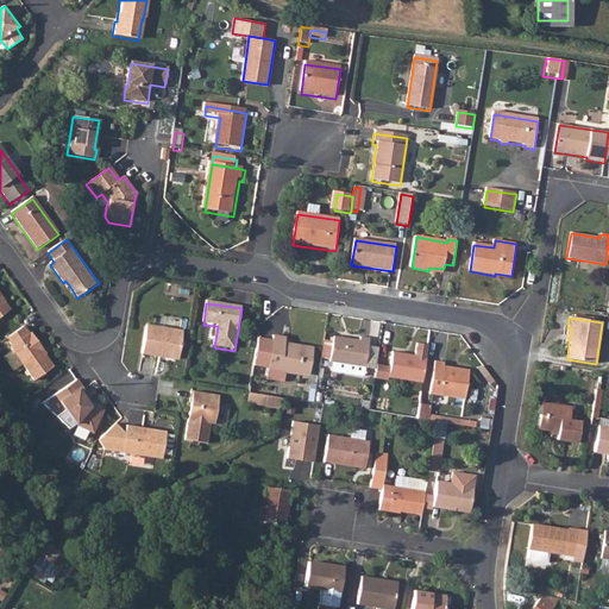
[(12,350),(36,382),(55,369),(44,353),(45,352),(32,334),(31,336),(25,328),(8,340),(13,349),(12,350)]
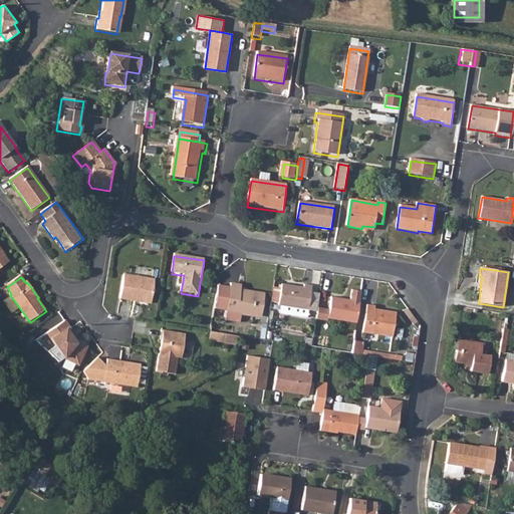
[(124,277),(120,301),(152,306),(155,282),(124,277)]
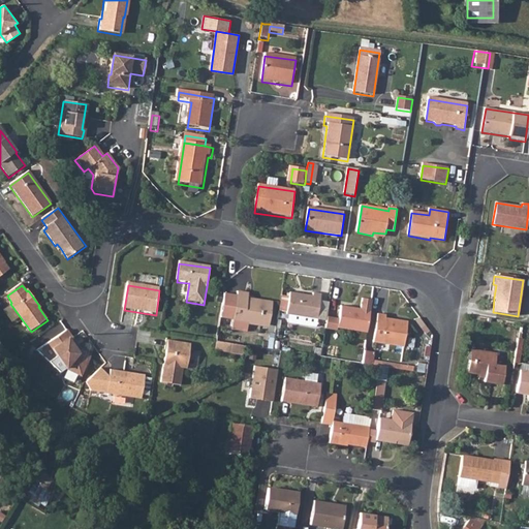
[(240,297),(236,320),(251,322),(272,325),(275,305),(251,301),(252,294),(240,292),(240,297)]
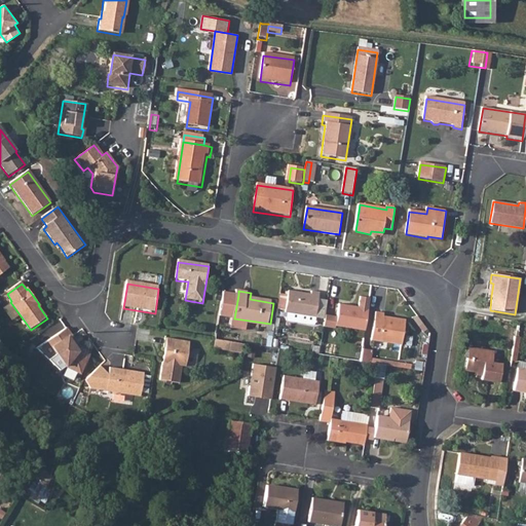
[(224,292),(220,316),(234,318),(238,295),(224,292)]
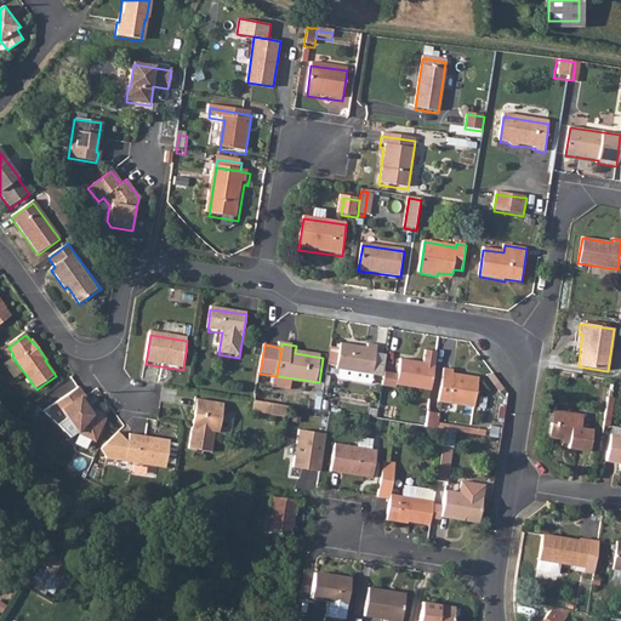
[(372,346),(371,349),(345,345),(340,370),(358,374),(357,381),(376,383),(382,347),(372,346)]
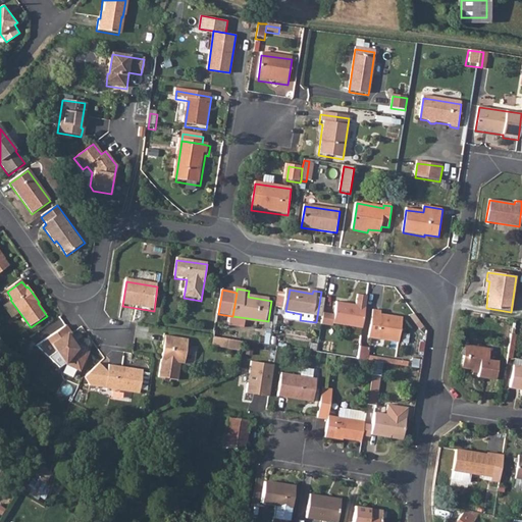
[(336,328),(336,325),(365,330),(369,306),(370,298),(361,297),(359,307),(340,305),(337,316),(326,314),(324,326),(336,328)]
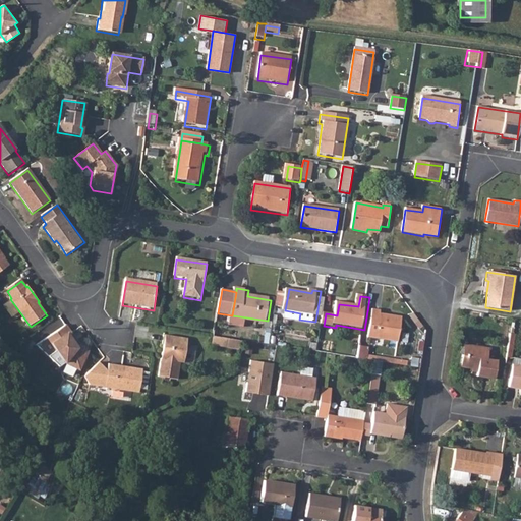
[(384,315),(384,312),(375,311),(371,339),(402,343),(405,320),(384,315)]
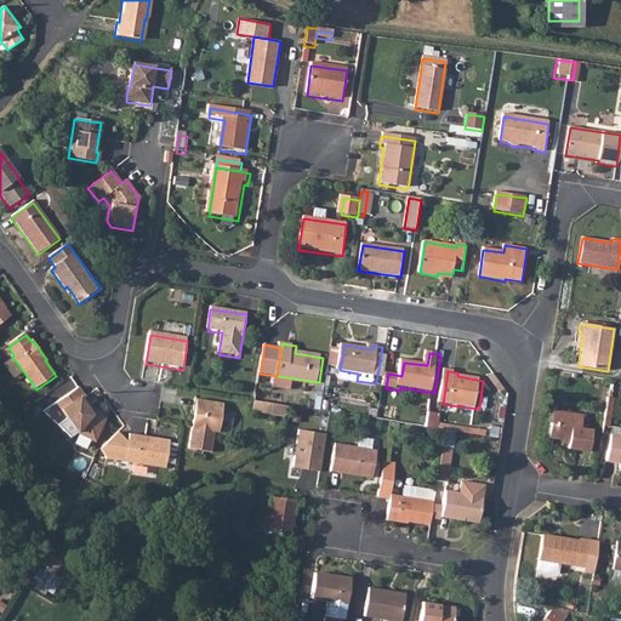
[(295,379),(277,376),(275,387),(294,389),(295,379)]
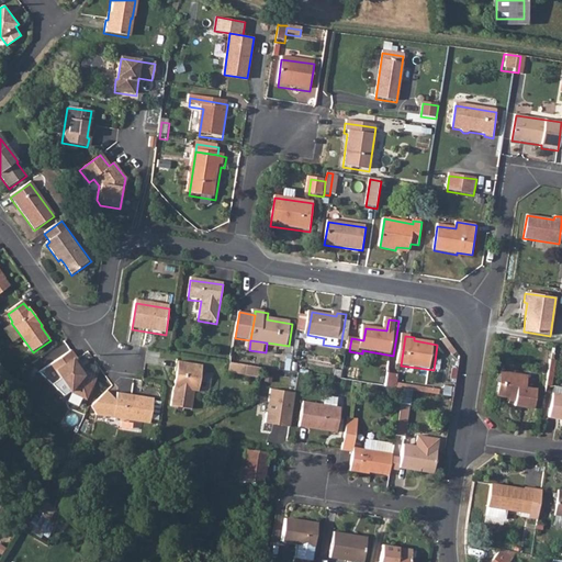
[(79,361),(72,351),(51,368),(70,394),(93,400),(98,378),(87,374),(78,362),(79,361)]
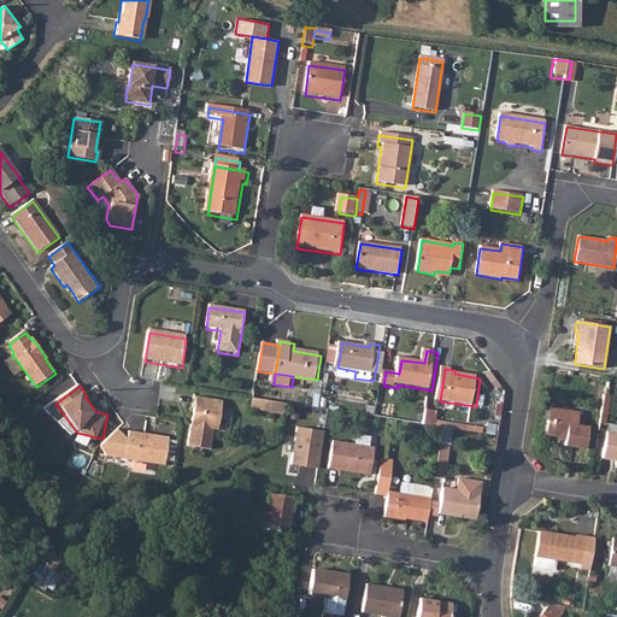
[(250,398),(248,409),(281,415),(283,404),(250,398)]
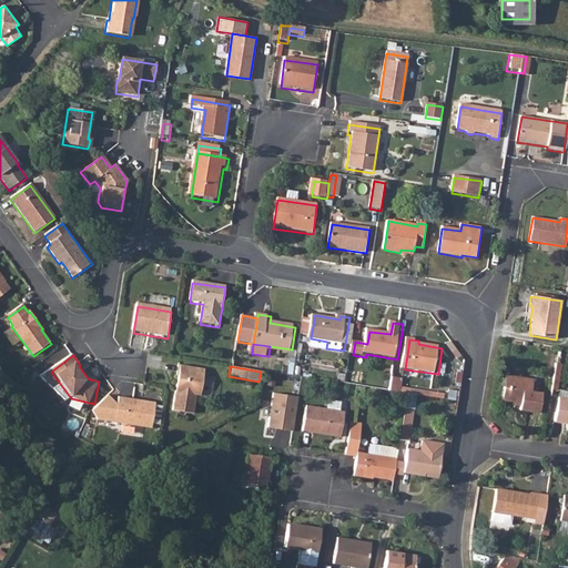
[(206,371),(180,367),(178,377),(180,378),(174,413),(195,415),(198,396),(202,397),(206,371)]
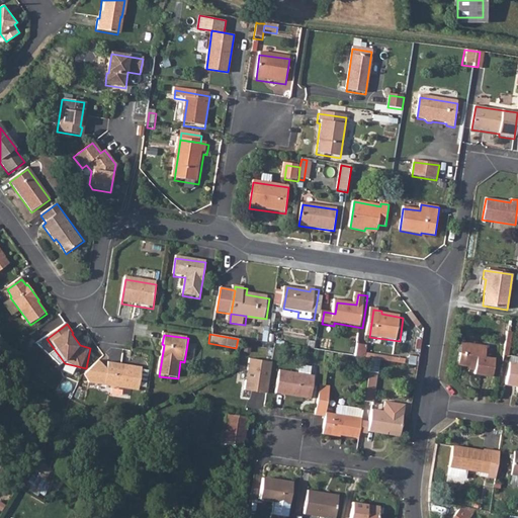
[(487,346),(465,343),(464,353),(460,353),(458,365),(476,367),(476,373),(494,375),(496,357),(486,356),(487,346)]
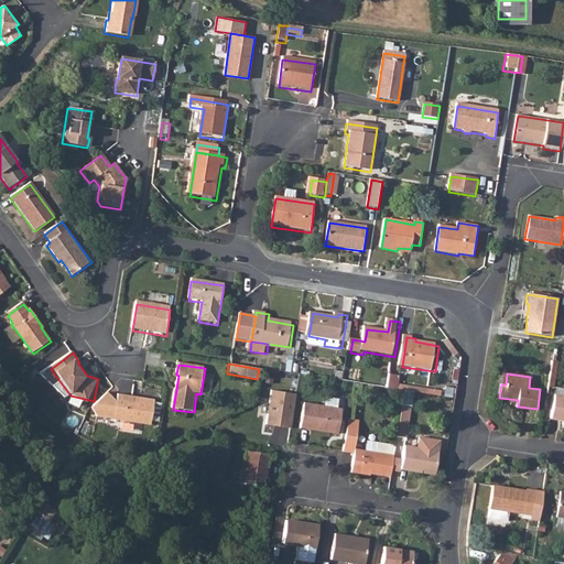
[(401,391),(403,377),(391,376),(389,389),(401,391)]
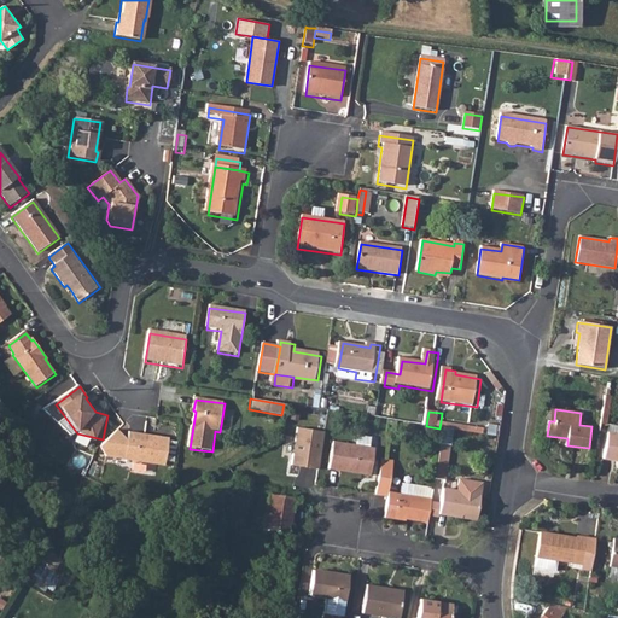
[(296,426),(290,465),(318,468),(324,430),(296,426)]
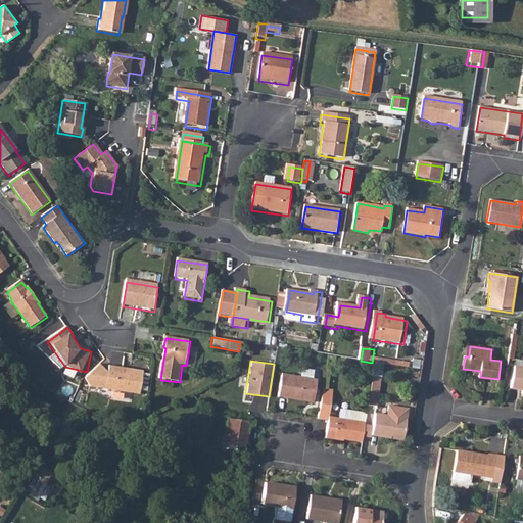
[(84,379),(90,388),(142,395),(142,390),(145,375),(145,373),(111,368),(109,373),(100,365),(84,379)]
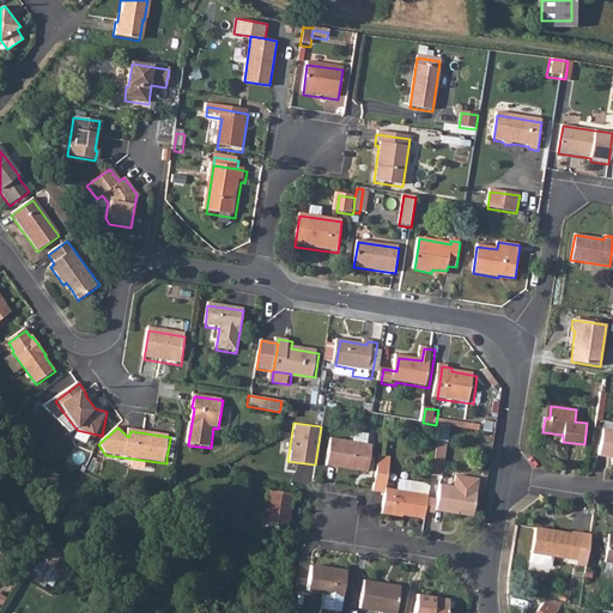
[(612,430),(604,429),(599,454),(612,456),(612,430)]
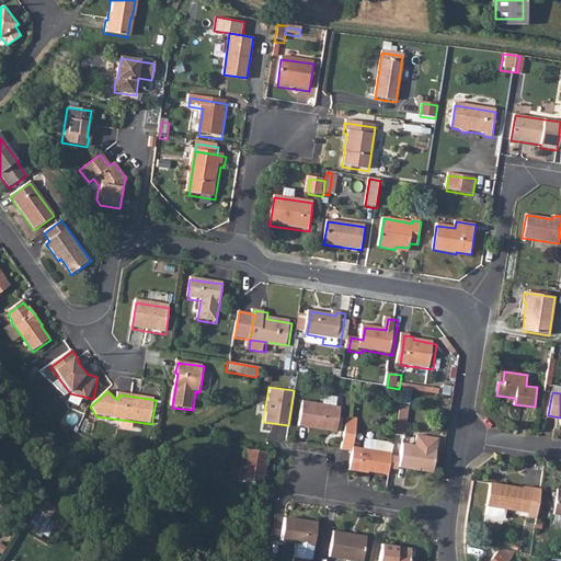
[(321,393),(320,402),(301,399),(298,424),(332,430),(334,414),(338,415),(339,404),(333,404),(334,396),(321,393)]
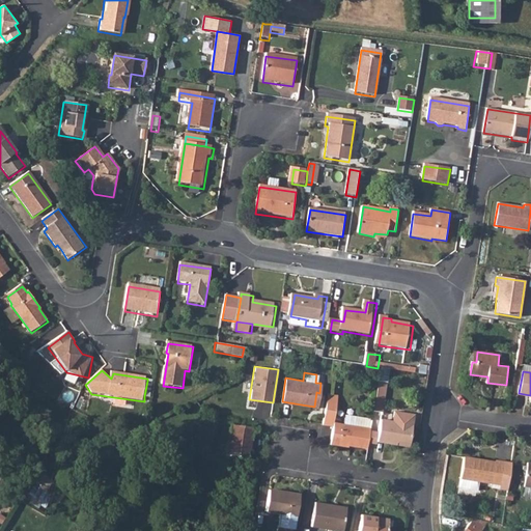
[(378,379),(372,409),(381,411),(386,380),(378,379)]
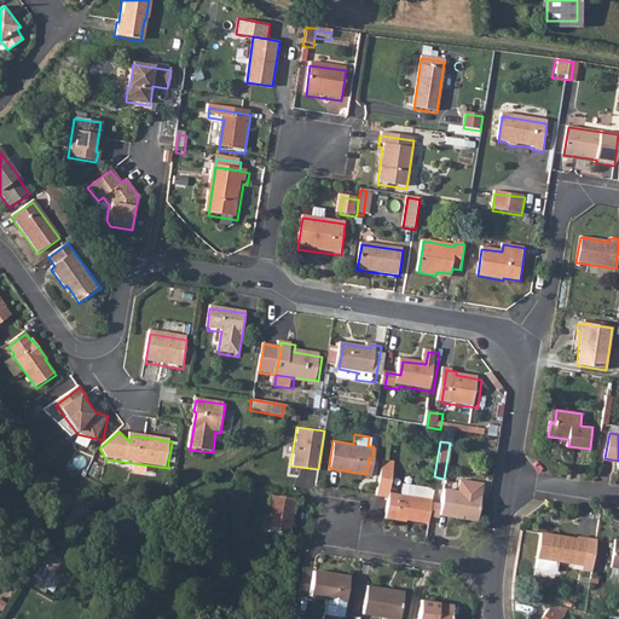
[(180,445),(172,444),(168,462),(178,463),(180,445)]
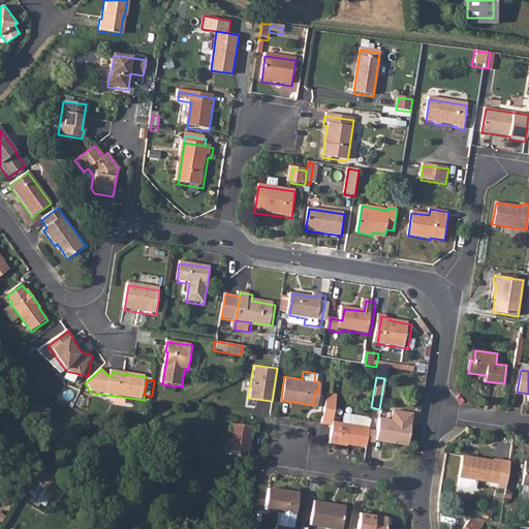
[(327,392),(324,400),(335,401),(336,393),(327,392)]
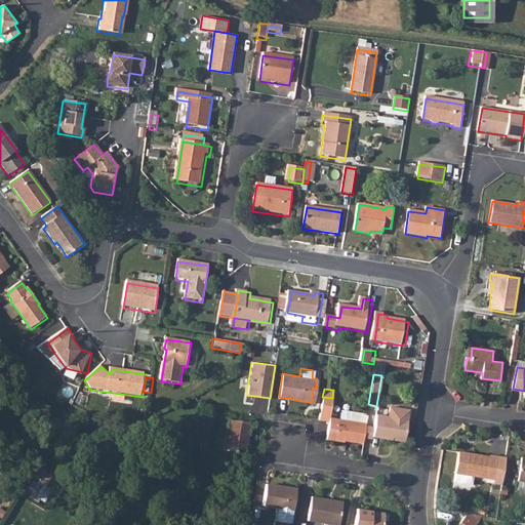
[(329,415),(332,398),(322,397),(319,420),(326,421),(323,438),(334,439),(335,437),(363,441),(364,435),(365,423),(366,421),(339,417),(329,415)]
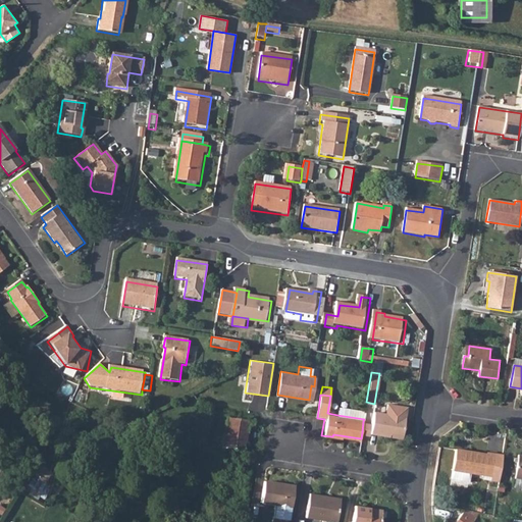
[(386,402),(384,412),(405,415),(406,405),(386,402)]
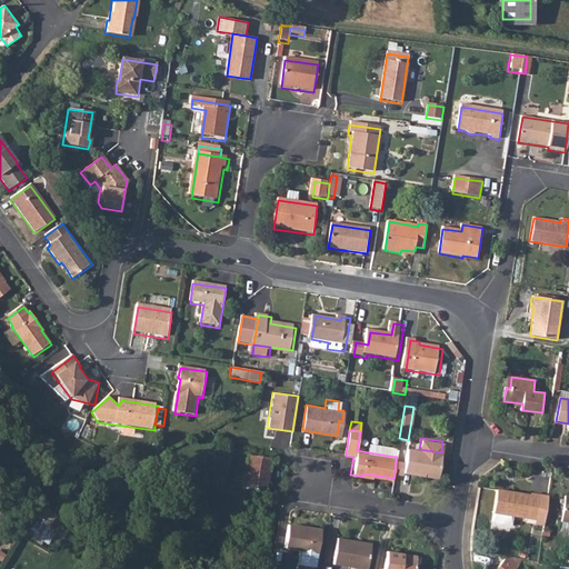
[(370,443),(368,452),(397,457),(398,448),(370,443)]
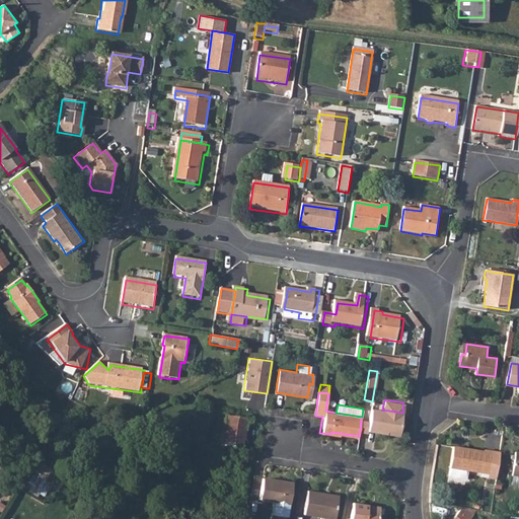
[(399,432),(402,413),(382,410),(371,408),(369,420),(368,430),(386,432),(386,430),(399,432)]
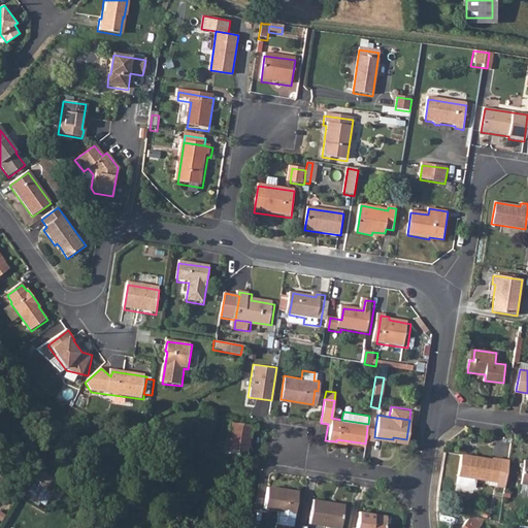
[(249,441),(251,424),(229,421),(225,451),(244,454),(246,440),(249,441)]
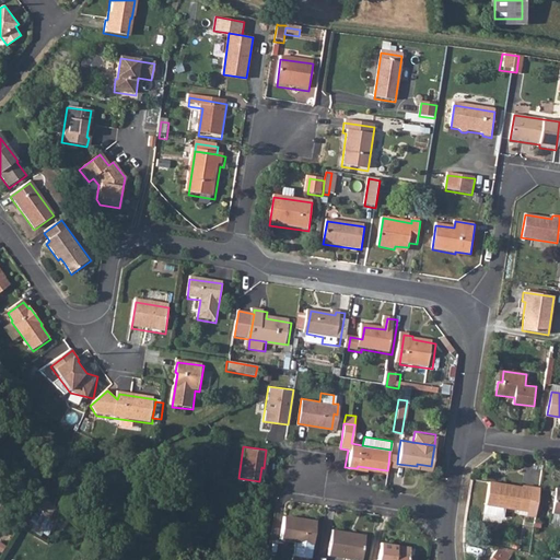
[(389,452),(388,464),(396,465),(397,464),(398,453),(389,452)]
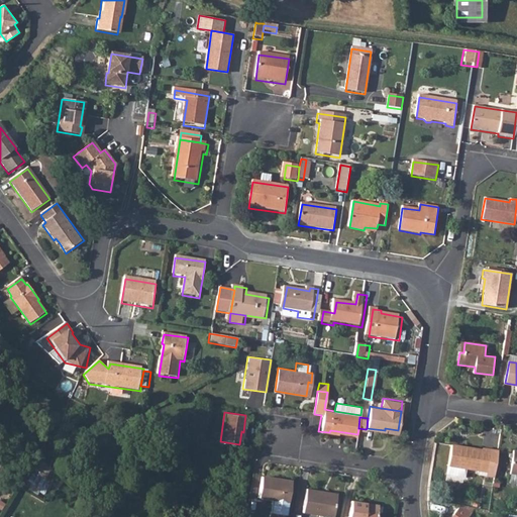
[(485,450),(454,446),(449,476),(468,478),(469,470),(491,473),(494,450),(486,448),(485,450)]
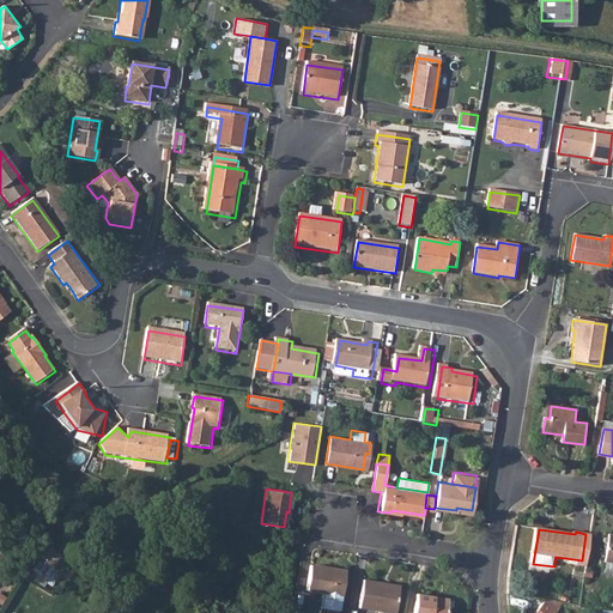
[(339,608),(345,569),(310,563),(305,588),(323,590),(321,605),(339,608)]
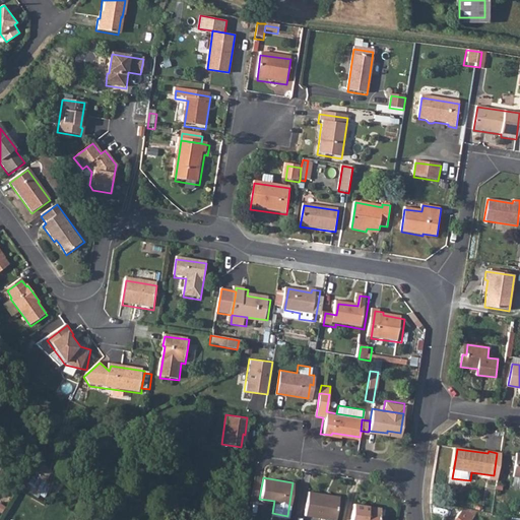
[(324,494),(308,491),(304,515),(335,519),(338,498),(324,496),(324,494)]
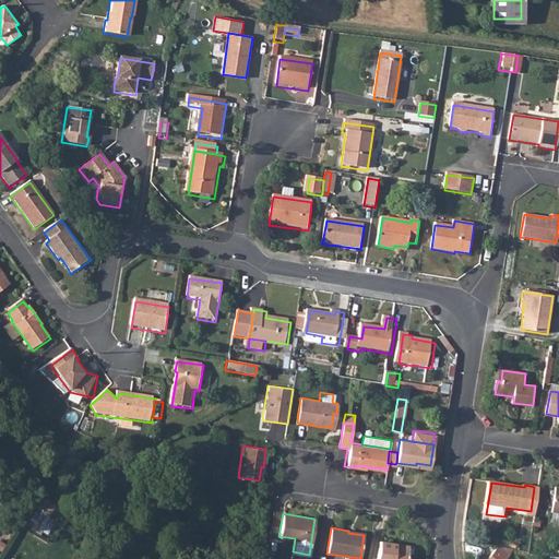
[(406,558),(408,545),(379,540),(376,558),(406,558)]
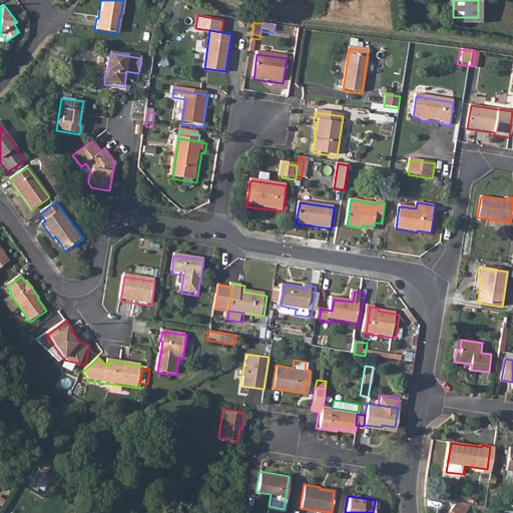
[(468,512),(471,508),(464,503),(460,502),(452,512),(468,512)]
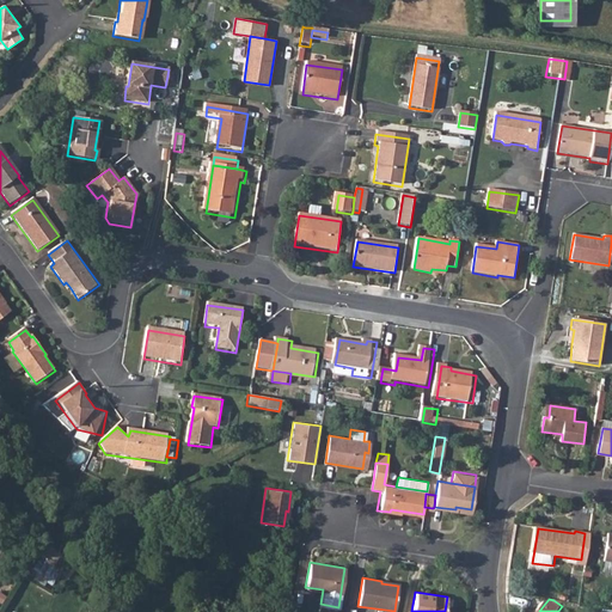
All buildings are outlined.
